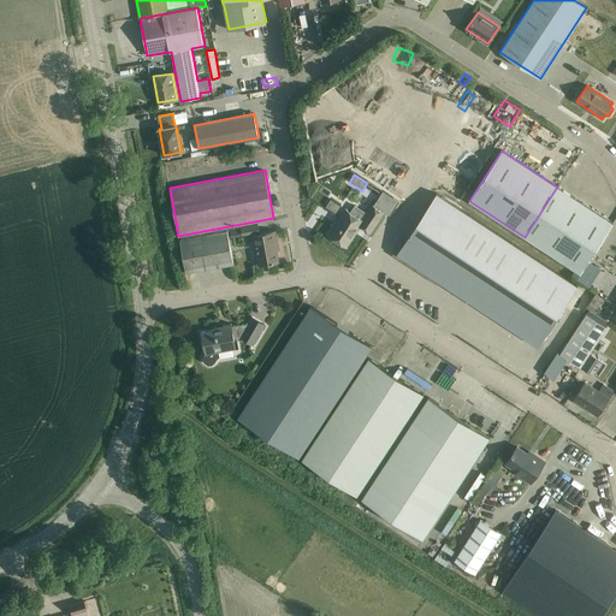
[(557,187),(525,237),(580,273),(612,223),(557,187)]
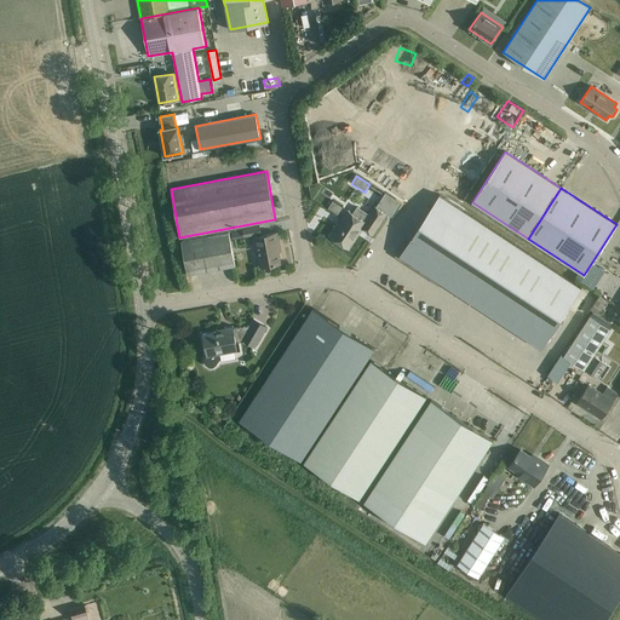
[(348,211),(331,236),(349,248),(362,228),(372,234),(385,213),(388,211),(392,213),(400,201),(385,191),(375,207),(368,217),(357,208),(354,214),(348,211)]
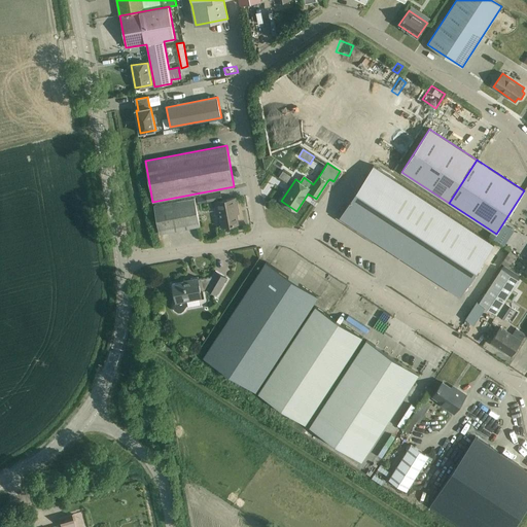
[(460,296),(494,244),(374,165),(340,217),(460,296)]
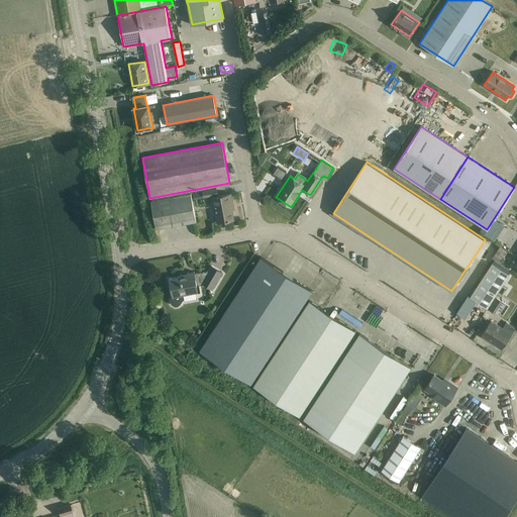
[(286,175),(277,169),(274,175),(282,181),(286,175)]
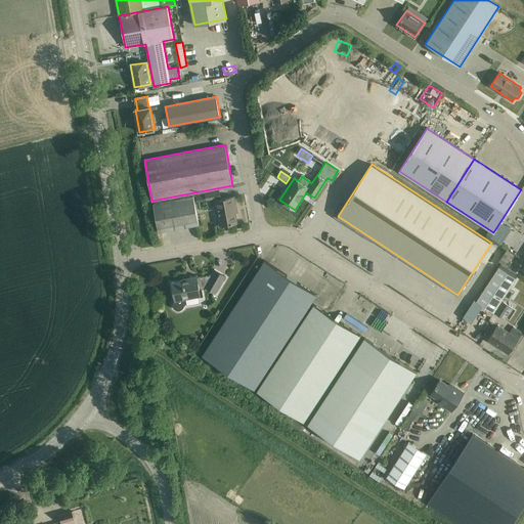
[(207,200),(220,197),(219,191),(205,193),(207,200)]
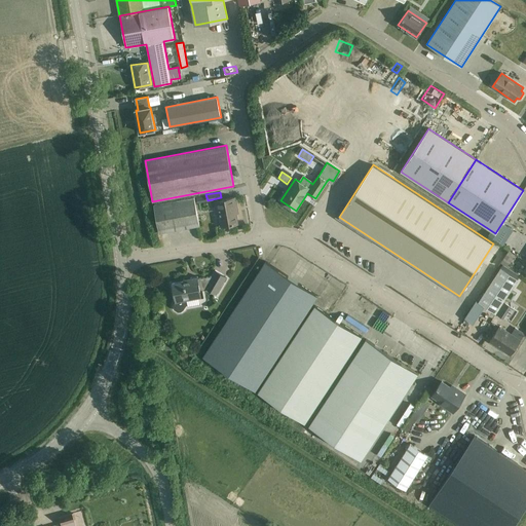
[(159,232),(199,225),(194,196),(154,203),(159,232)]
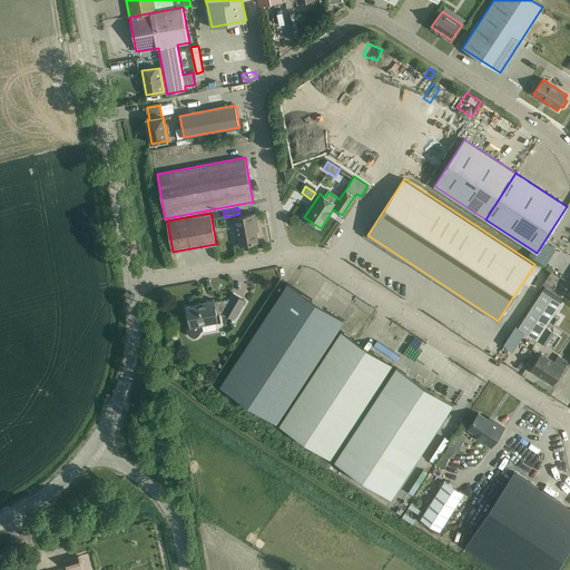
[(255,229),(257,229),(255,214),(233,217),(235,227),(237,226),(241,244),(257,241),(255,229)]
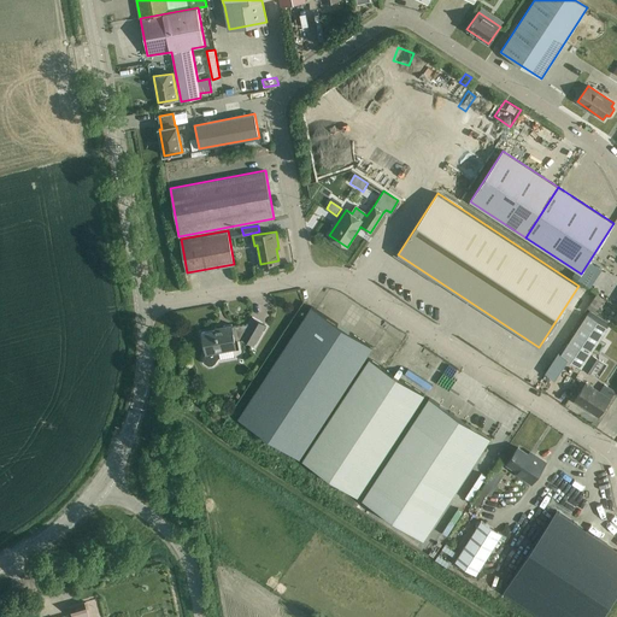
[(312,306),(311,307),(239,418),(299,458),(372,346),(312,306)]
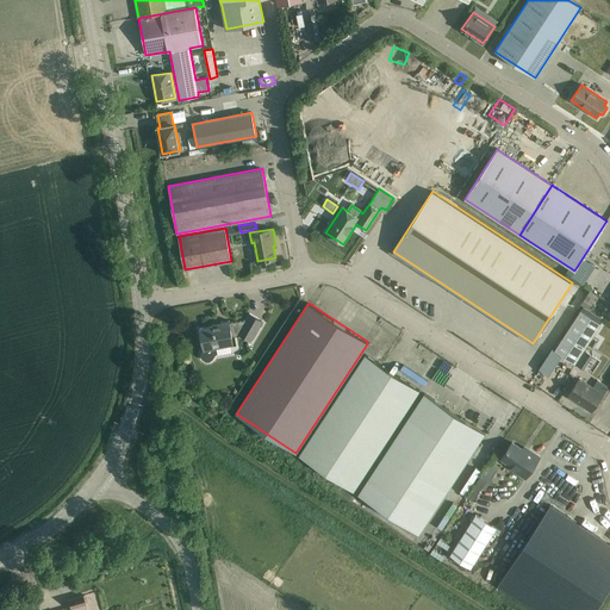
[(554,350),(574,363),(601,323),(580,310),(554,350)]
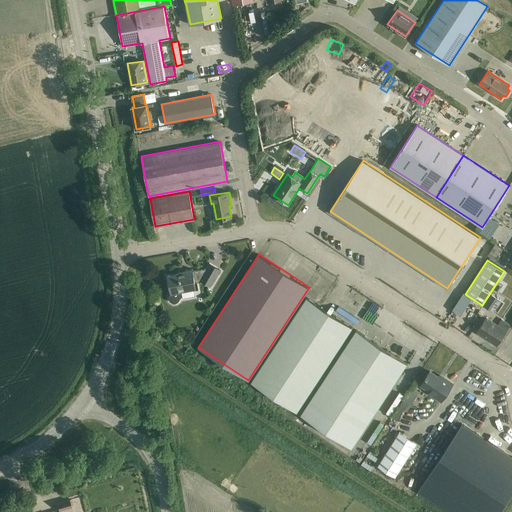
[(179,273),(167,276),(170,294),(169,296),(169,297),(169,299),(170,301),(173,303),(175,303),(176,302),(178,301),(182,296),(181,292),(196,289),(194,281),(199,280),(211,287),(221,270),(209,263),(206,269),(193,271),(192,269),(178,271),(179,273)]
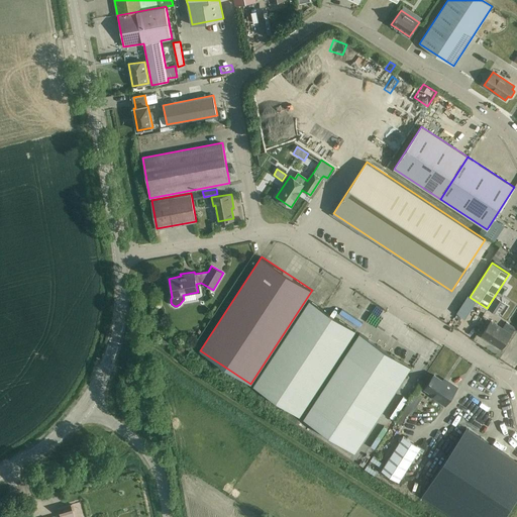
[(510,294),(503,303),(509,308),(516,300),(510,294)]
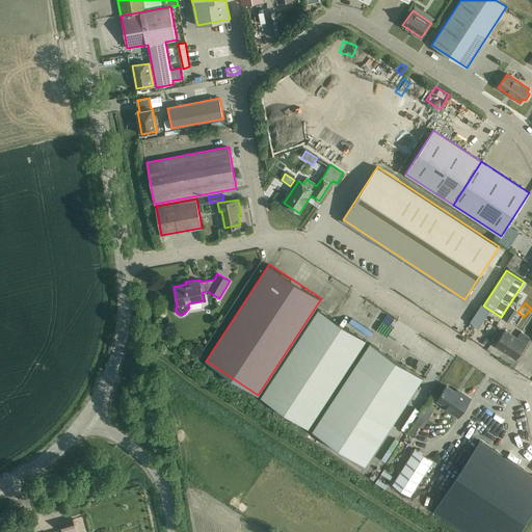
[(318,309),(261,397),(309,427),(366,340),(318,309)]
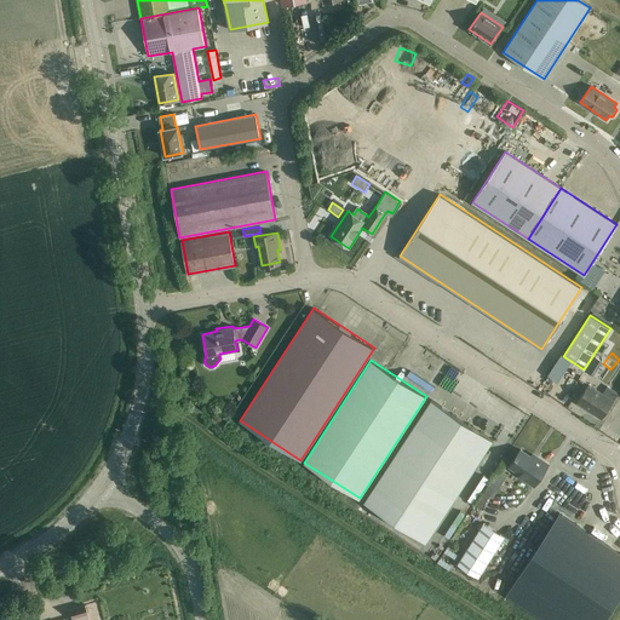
[(589,385),(577,402),(602,418),(613,401),(619,394),(608,386),(602,394),(589,385)]
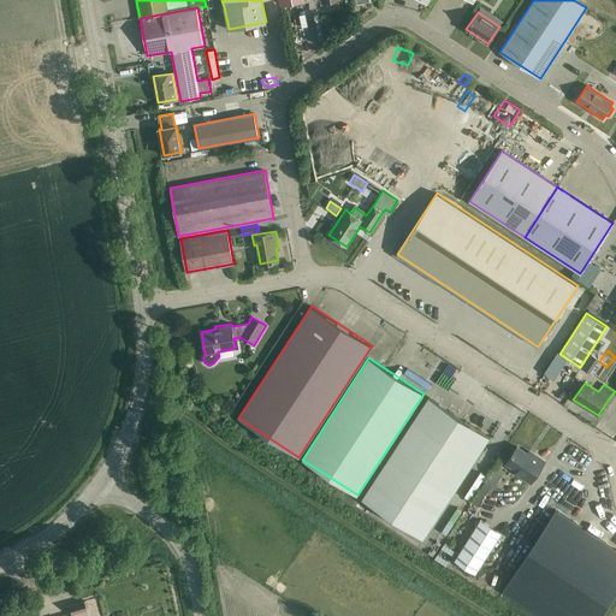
[(490,437),(428,397),(362,498),(422,538),(490,437)]
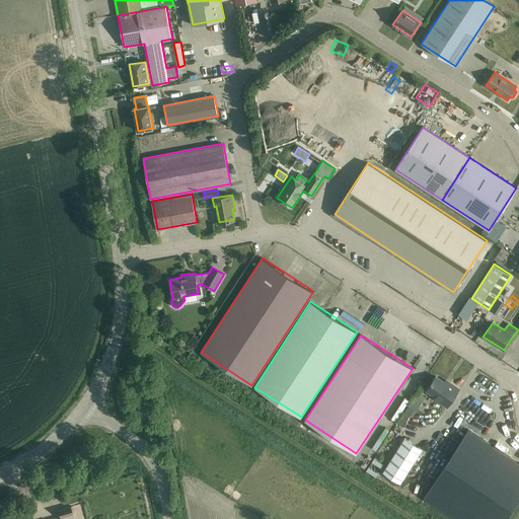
[(434,398),(447,406),(459,389),(450,383),(448,385),(436,376),(427,390),(436,396),(434,398)]
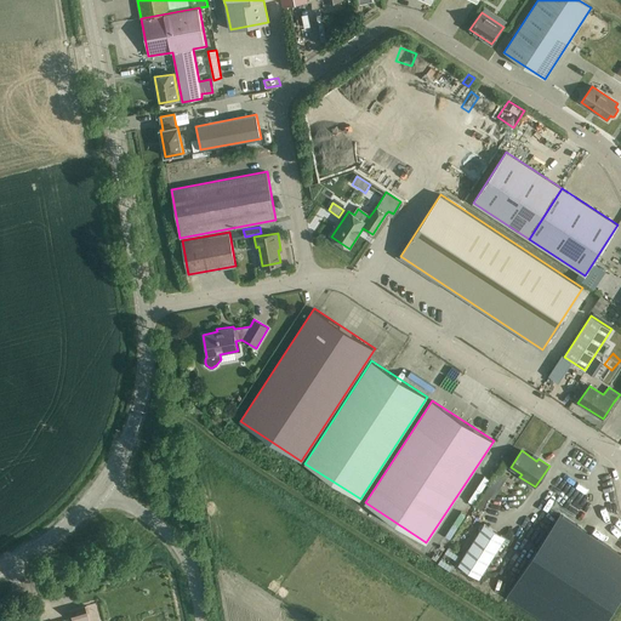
[(620,553),(560,513),(507,594),(546,620),(605,620),(620,597),(620,553)]
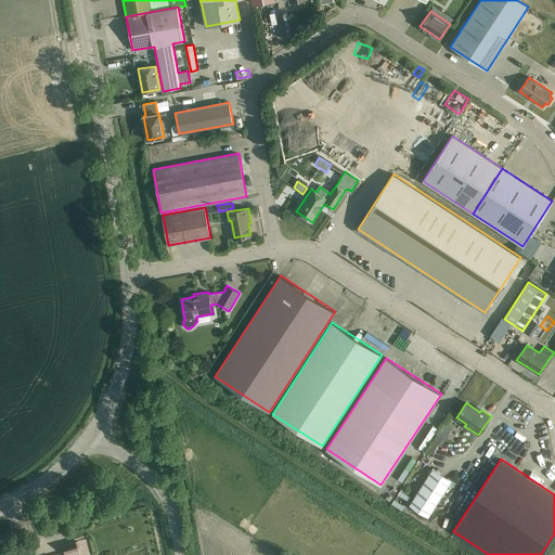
[(428,517),(451,480),(433,468),(410,505),(428,517)]
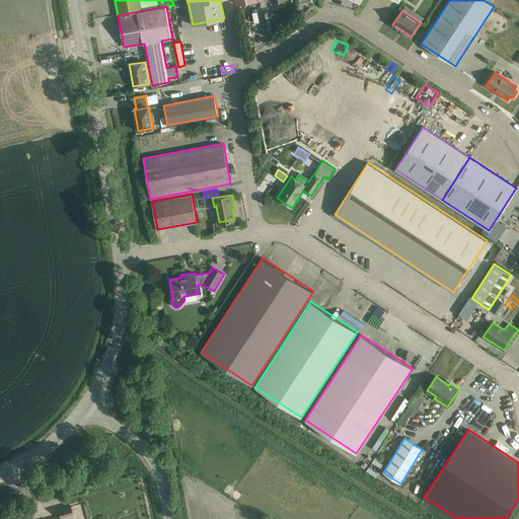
[(59,516),(72,513),(70,506),(57,510),(59,516)]
